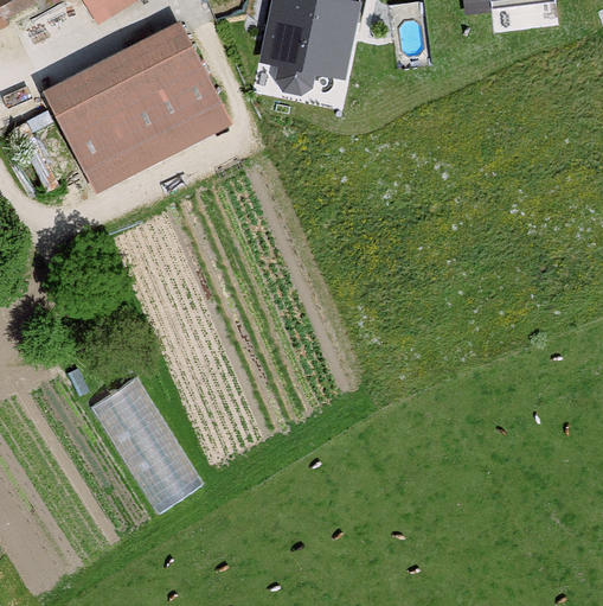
[(0,0),(0,17),(40,0),(0,0)]
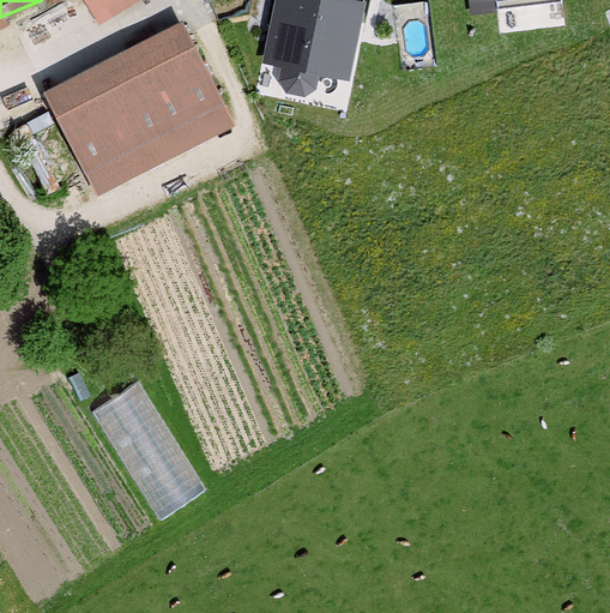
[(283,0),(273,56),(352,71),(364,6),(339,2),(339,0),(283,0)]
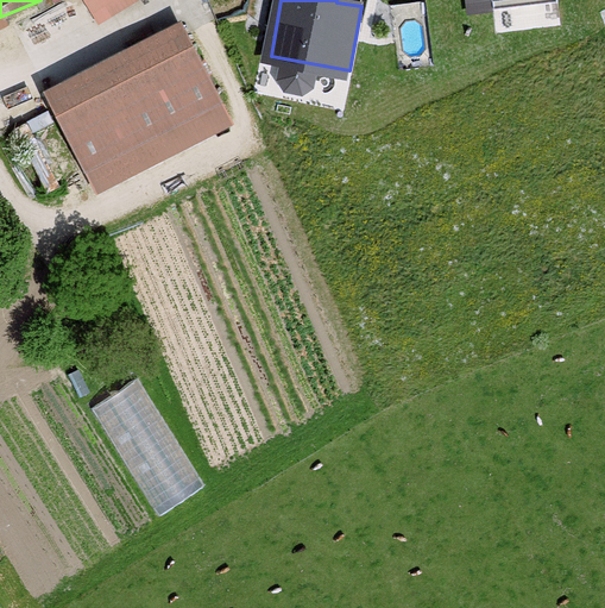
[(178,22),(42,91),(95,195),(232,125),(178,22)]
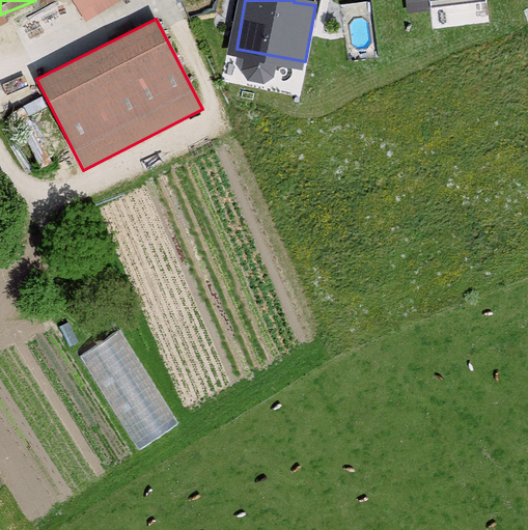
[(55,322),(31,336),(110,464),(132,450),(104,406),(99,409),(85,387),(92,383),(55,322)]
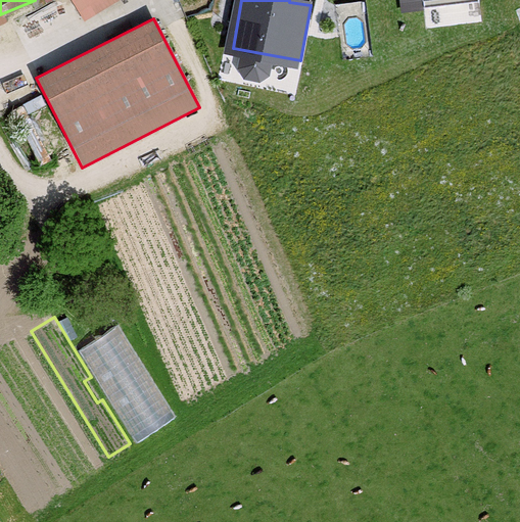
[(84,341),(138,435),(178,413),(124,319),(84,341)]
